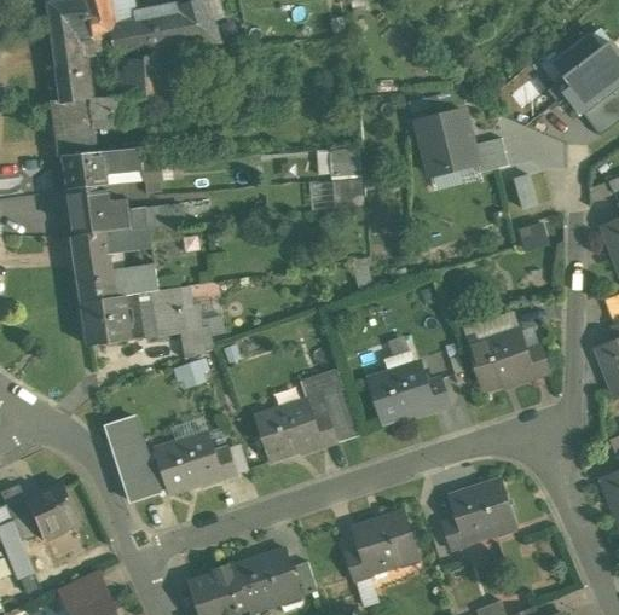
[(47,0),(53,42),(80,39),(93,36),(90,13),(85,0),(47,0)]
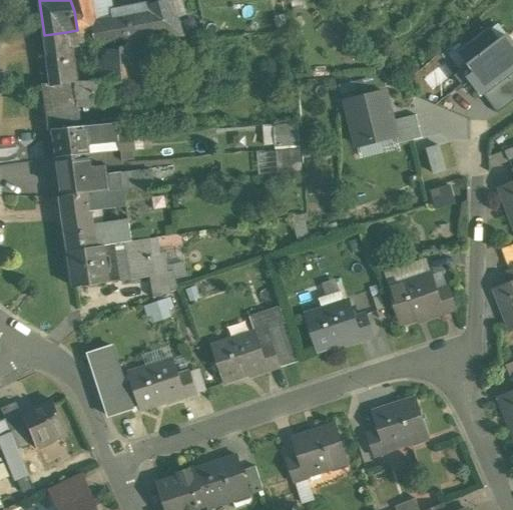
[(70,0),(74,11),(77,30),(93,28),(94,38),(106,37),(103,18),(93,20),(89,0),(70,0)]
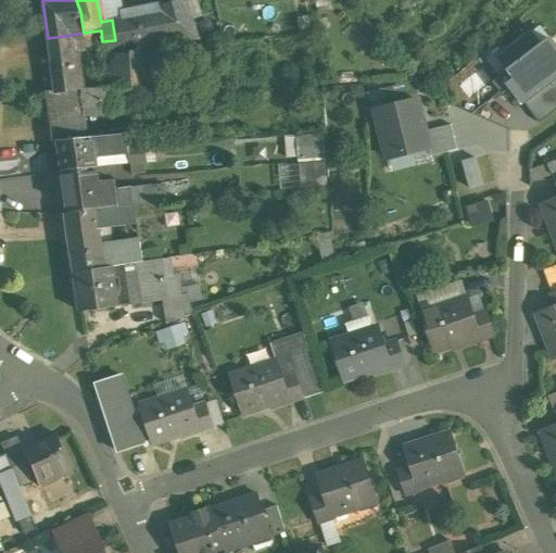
[(163,10),(112,20),(115,40),(155,39),(199,37),(186,0),(169,0),(162,2),(163,10)]
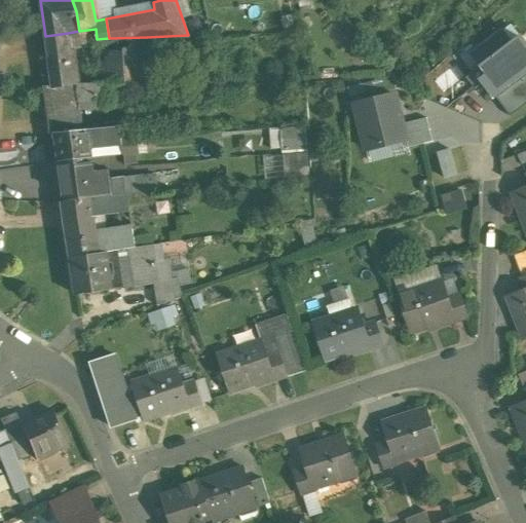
[(476,88),(485,81),(495,95),(525,71),(525,41),(513,24),(474,52),(481,63),(465,74),(476,88)]
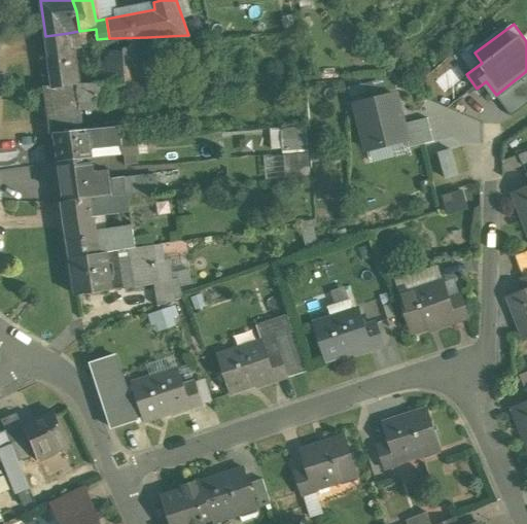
[(96,29),(79,31),(80,38),(97,39),(96,29)]
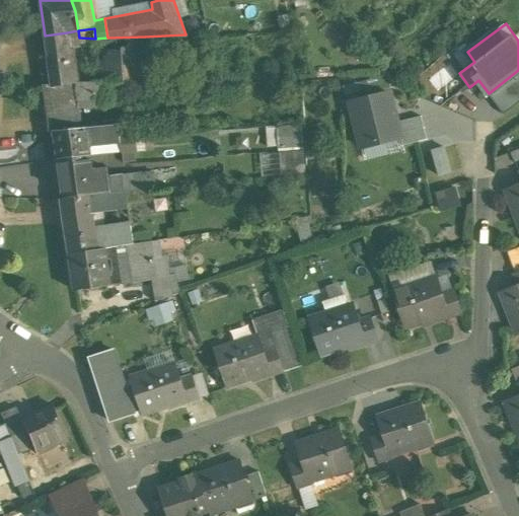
[(67,32),(45,35),(51,83),(42,83),(45,101),(71,101),(73,100),(76,100),(74,85),(67,32)]
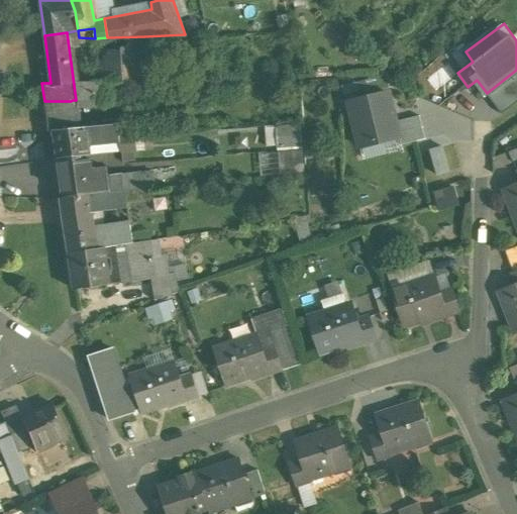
[(144,36),(107,37),(108,79),(108,81),(130,80),(145,80),(144,36)]
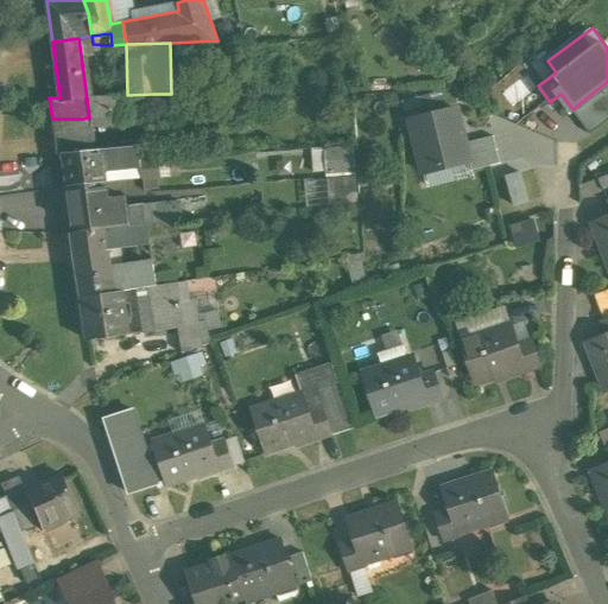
[(607,82),(572,109),(589,132),(607,116),(607,82)]
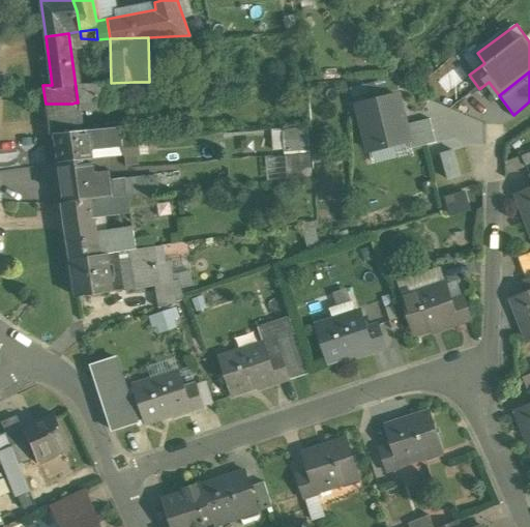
[(87,86),(76,87),(78,103),(112,103),(111,83),(111,81),(93,82),(93,89),(90,89),(87,86)]
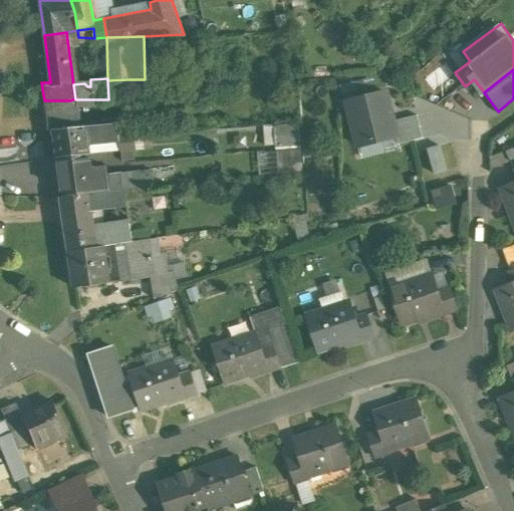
[(130,79),(107,80),(108,99),(131,98),(130,79)]
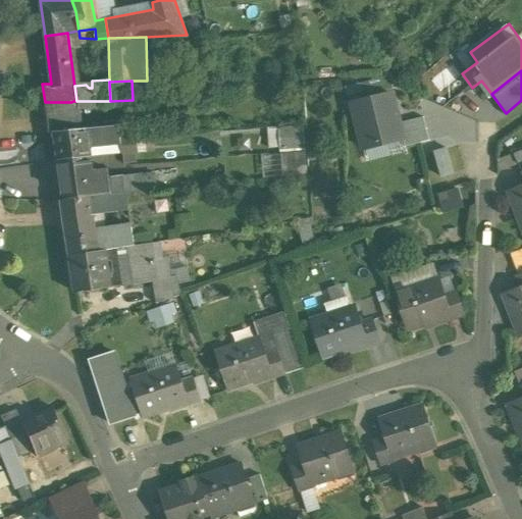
[(147,81),(132,81),(133,100),(147,100),(147,81)]
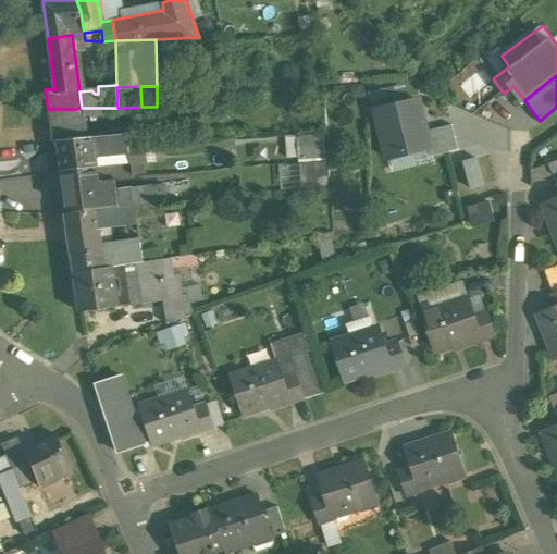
[(419,99),(376,109),(387,156),(430,146),(429,142),(426,130),(419,99)]
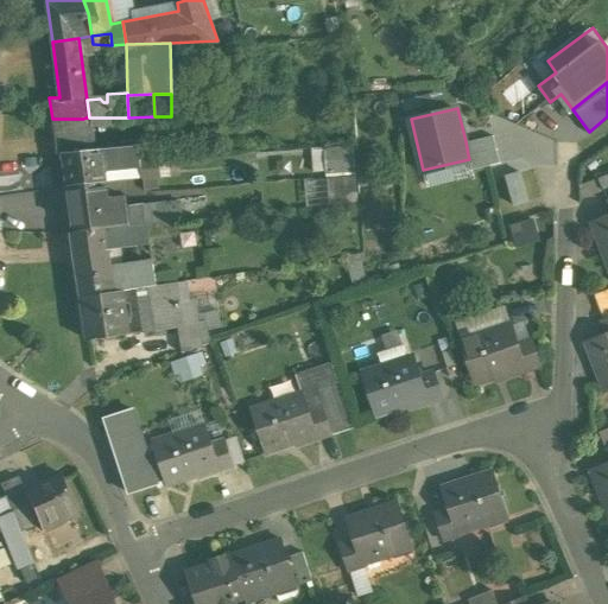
[(83,119),(52,119),(57,151),(62,151),(88,148),(83,119)]
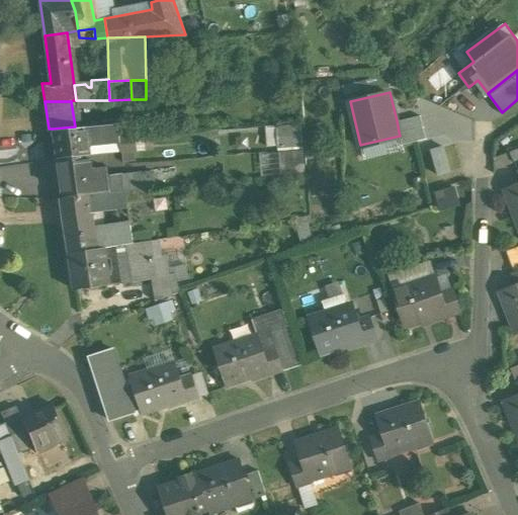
[(397,120),(399,132),(423,125),(421,114),(397,120)]
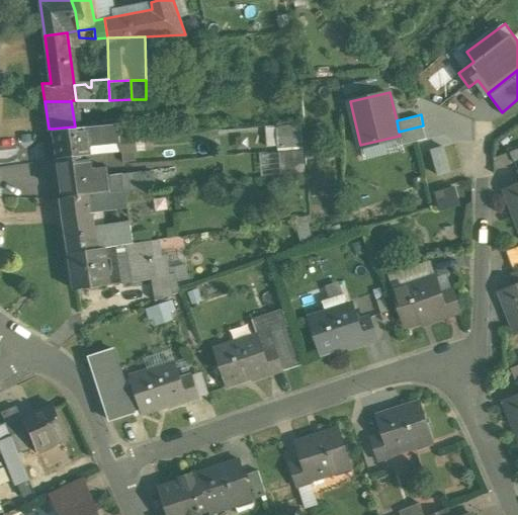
[(117,122),(87,125),(89,142),(120,141),(119,135),(117,122)]
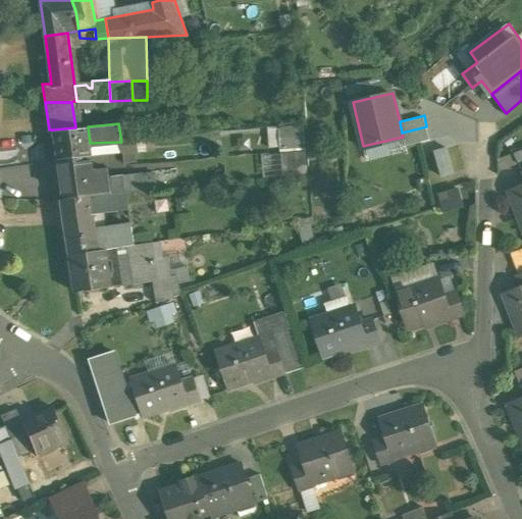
[(303,125),(280,126),(282,147),(304,145),(303,125)]
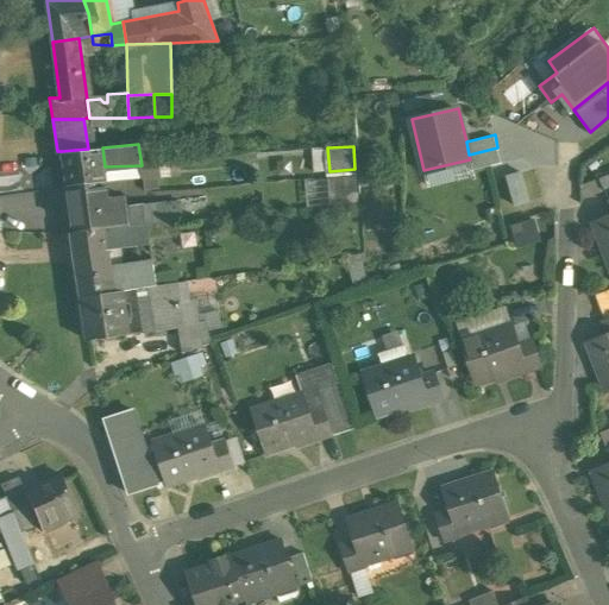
[(88,149),(62,151),(67,184),(93,181),(106,178),(105,166),(102,147),(88,149)]
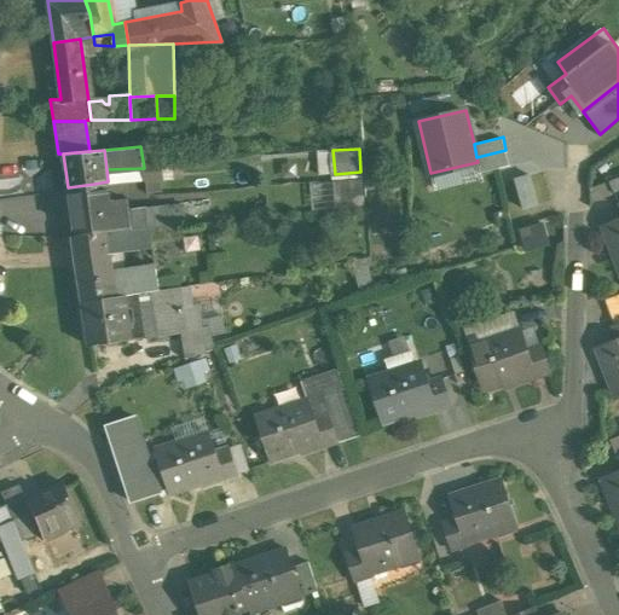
[(509,164),(505,150),(476,157),(478,162),(480,170),(509,164)]
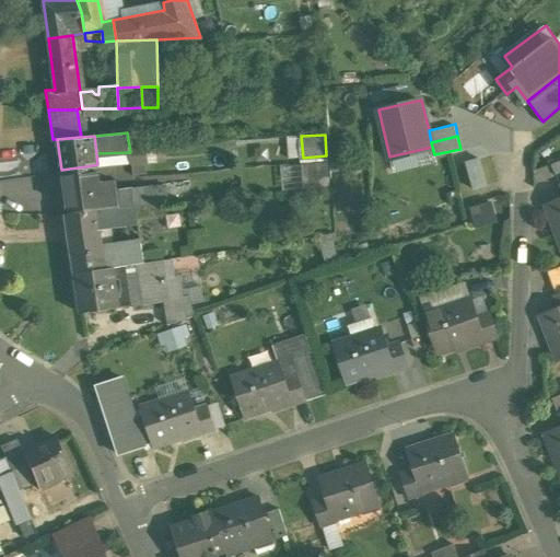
[(144,146),(129,146),(130,152),(130,162),(146,161),(144,146)]
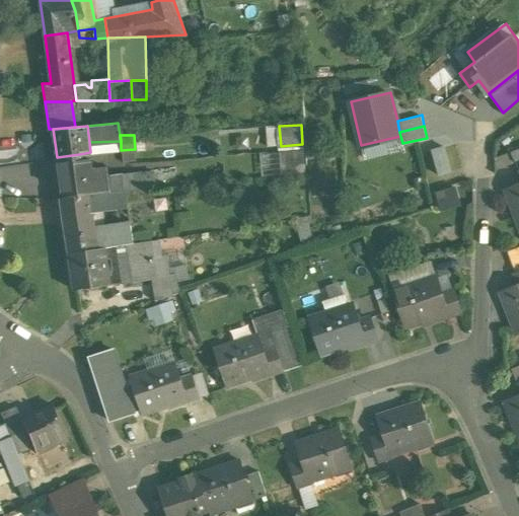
[(497,164),(518,155),(518,144),(493,155),(497,164)]
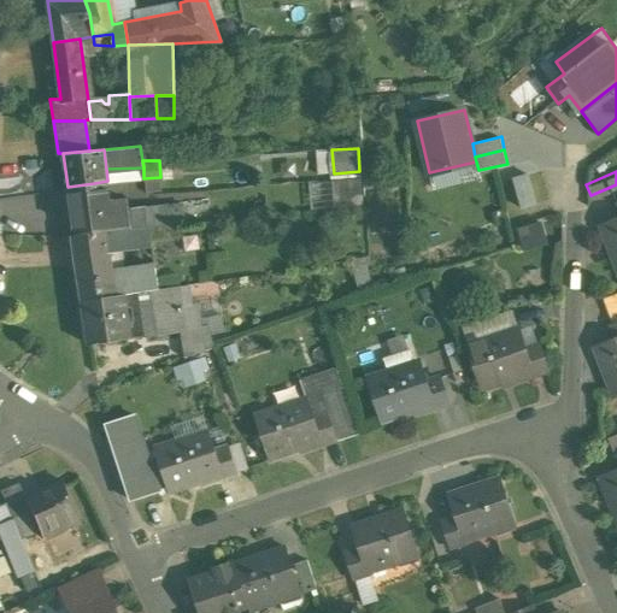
[(528,172),(513,176),(522,205),(536,201),(528,172)]
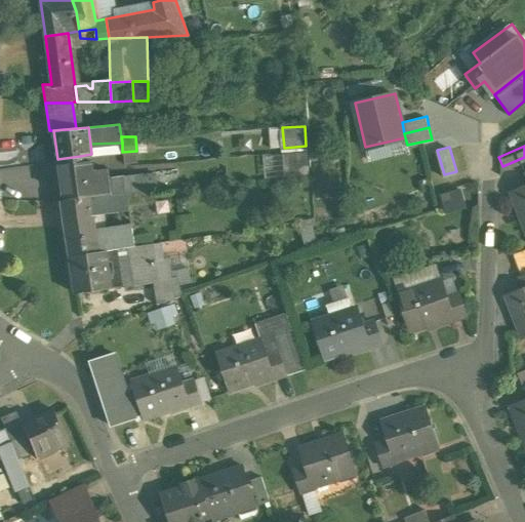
[(309,171),(307,151),(284,154),(287,174),(309,171)]
